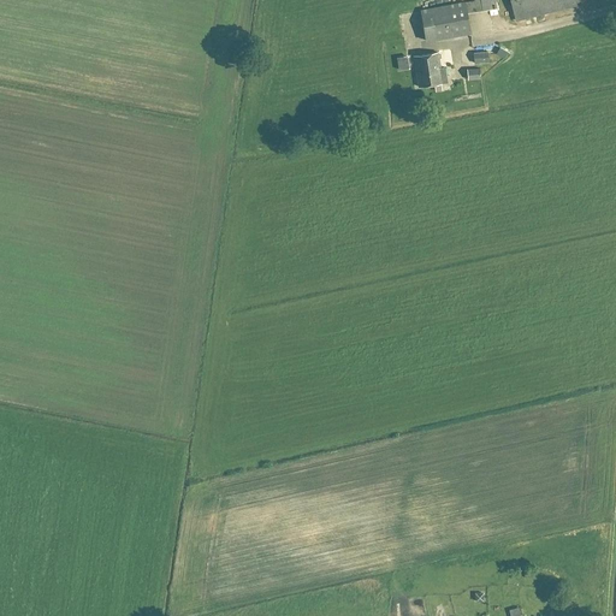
[(510,0),(516,21),(594,0),(593,0),(510,0)]
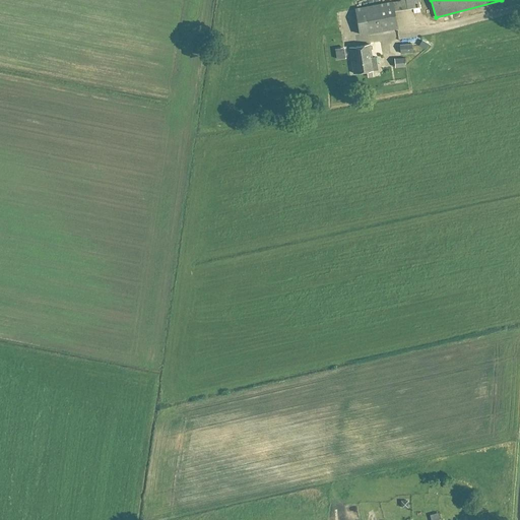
[(398,27),(393,2),(355,9),(360,35),(398,27)]
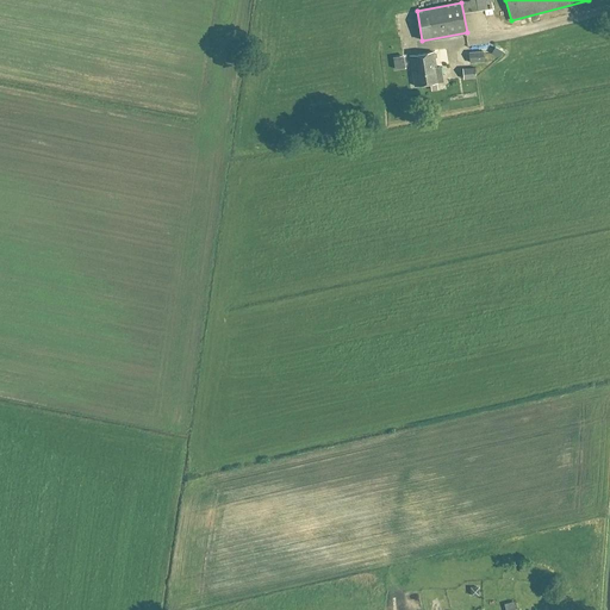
[(415,86),(443,81),(441,67),(437,67),(435,51),(410,56),(415,86)]
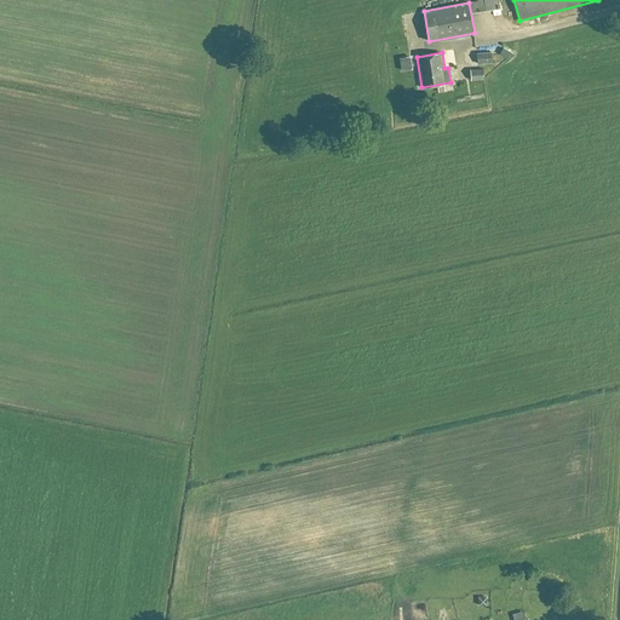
[(478,64),(493,63),(492,52),(477,53),(478,64)]
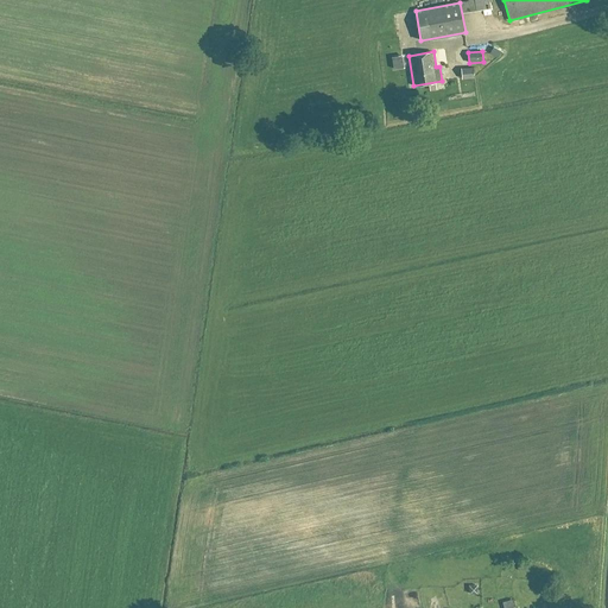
[(462,78),(475,78),(474,67),(461,68),(462,78)]
